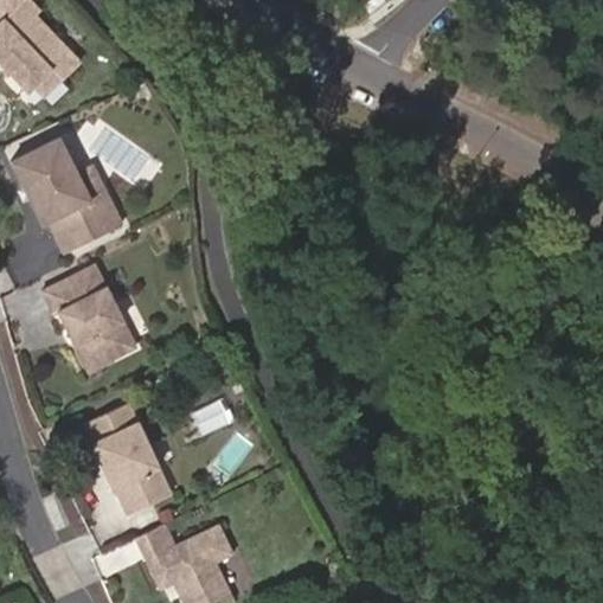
[(83,62),(38,15),(43,11),(32,0),(0,0),(0,21),(0,23),(0,61),(30,91),(36,85),(52,70),(63,79),(83,62)]
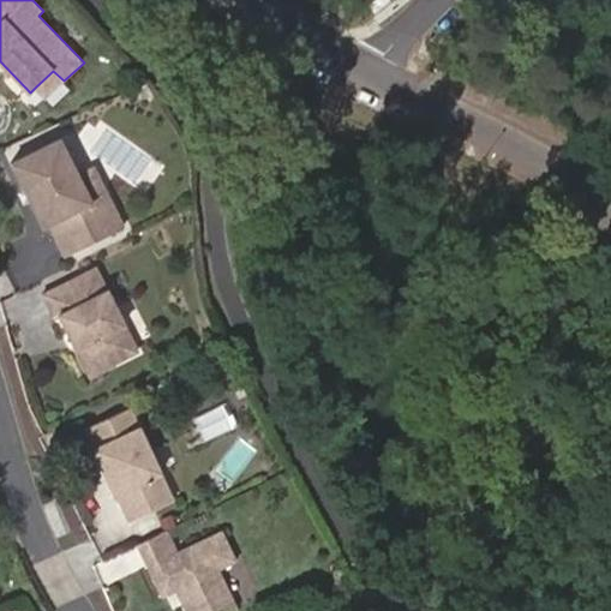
[(47,97),(64,81),(53,71),(36,87),(47,97)]
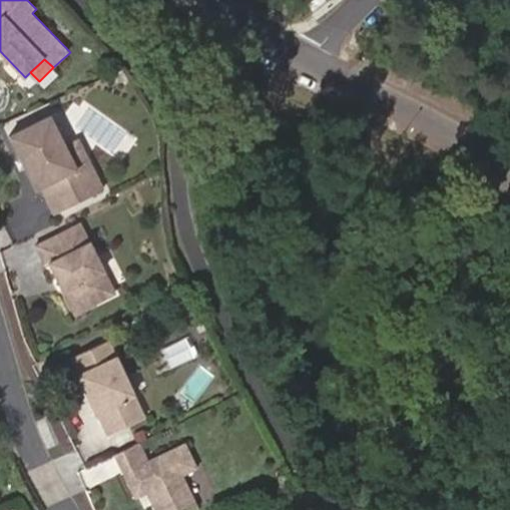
[(105,188),(91,160),(77,168),(66,145),(51,116),(11,136),(37,189),(42,186),(55,213),(105,188)]
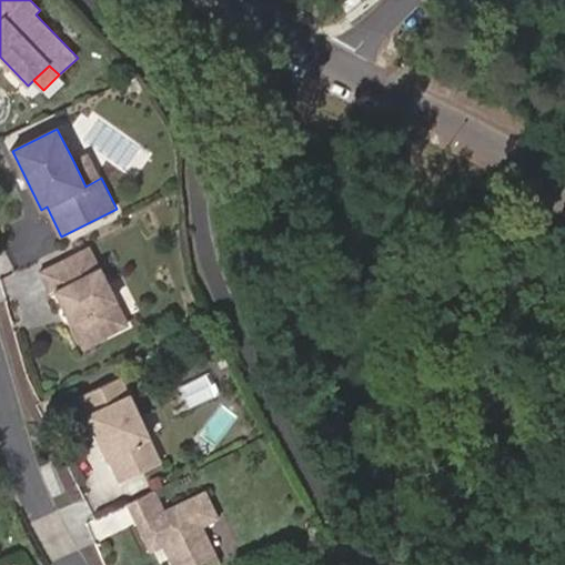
[(101,178),(89,153),(73,161),(86,187),(101,178)]
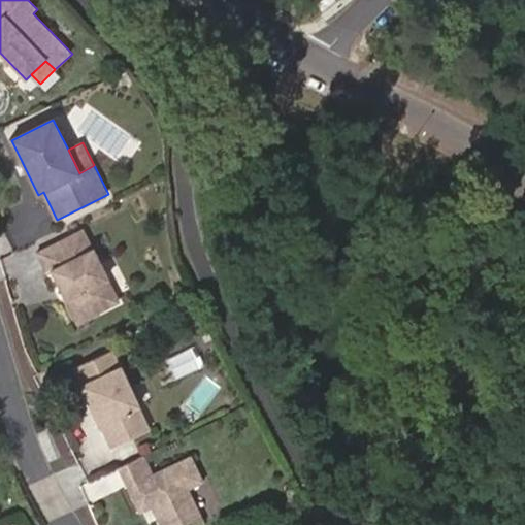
[(120,301),(84,230),(38,253),(47,272),(52,270),(77,323),(120,301)]
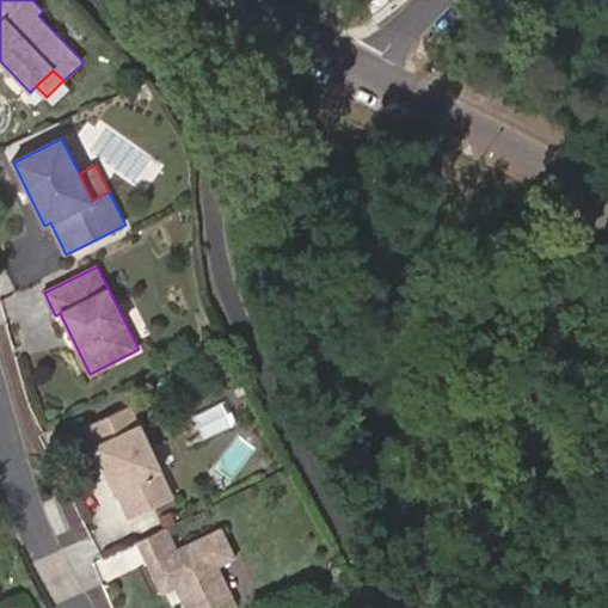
[(237,423),(227,401),(196,416),(206,437),(237,423)]
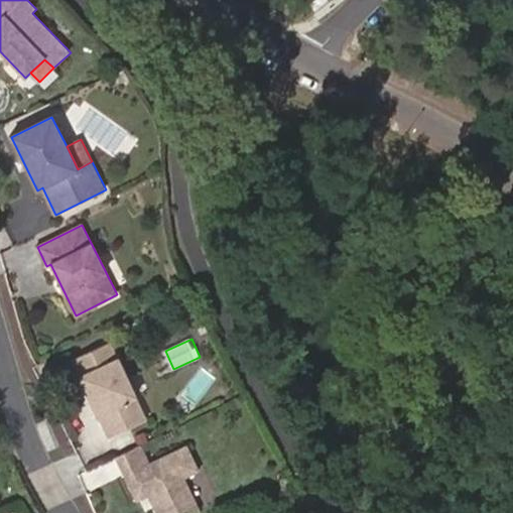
[(146,419),(110,342),(73,359),(80,375),(79,376),(97,415),(99,414),(109,436),(146,419)]
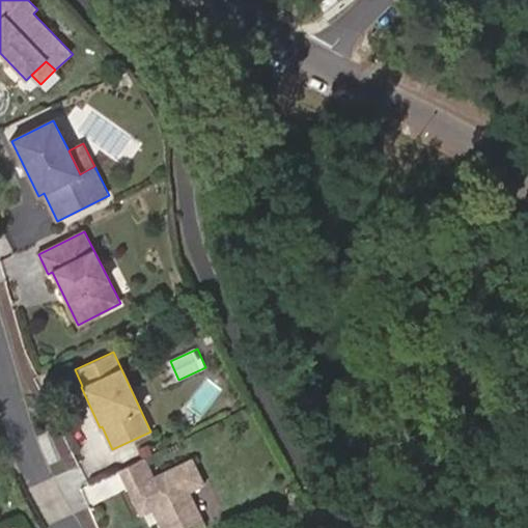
[(190,492),(205,485),(193,459),(155,476),(146,457),(119,470),(140,515),(151,509),(155,508),(159,519),(157,520),(160,527),(200,527),(205,526),(190,492)]
